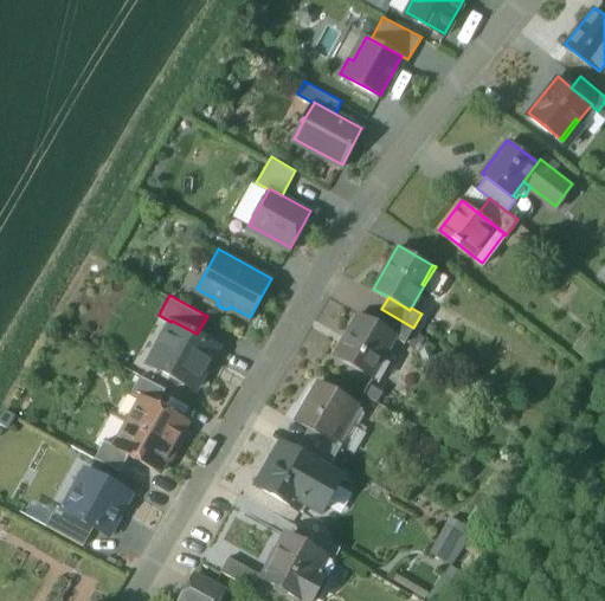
[(405,341),(413,328),(381,309),(374,321),(397,334),(396,336),(405,341)]
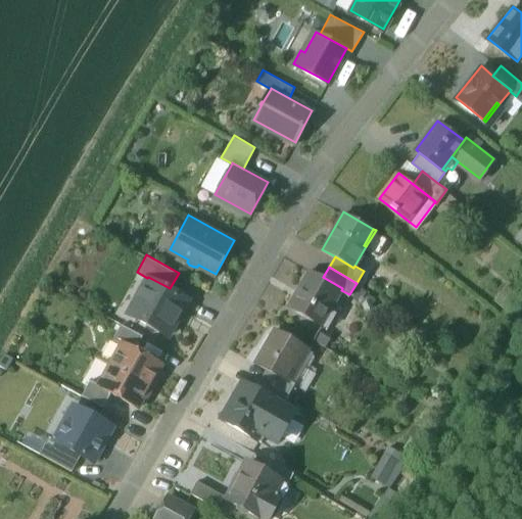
[(288,305),(321,325),(341,290),(342,288),(323,277),(310,270),(288,305)]
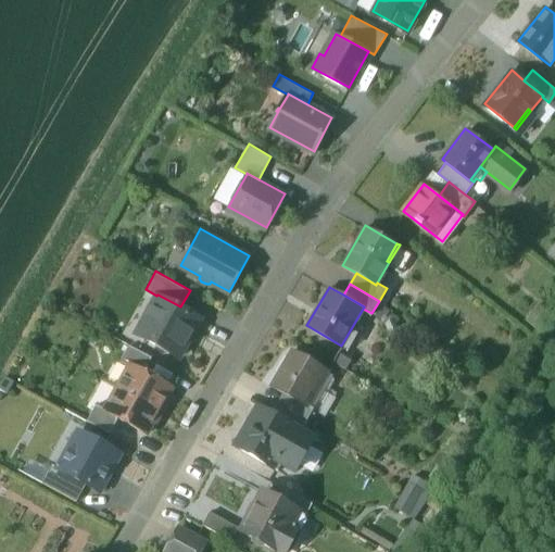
[(143,336),(178,355),(200,317),(180,306),(158,295),(156,296),(146,316),(149,317),(143,336)]
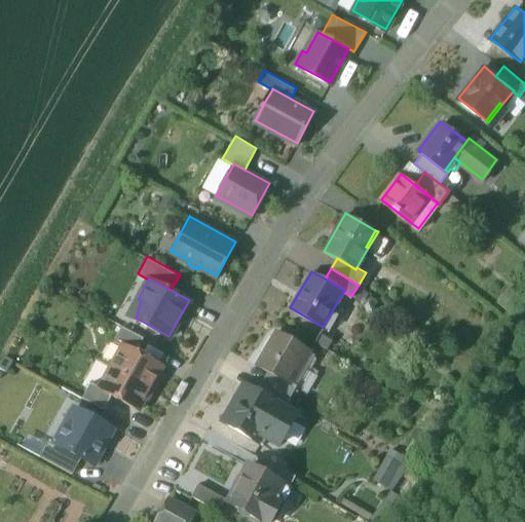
[(123,344),(136,350),(144,336),(122,325),(113,340),(122,345),(123,344)]
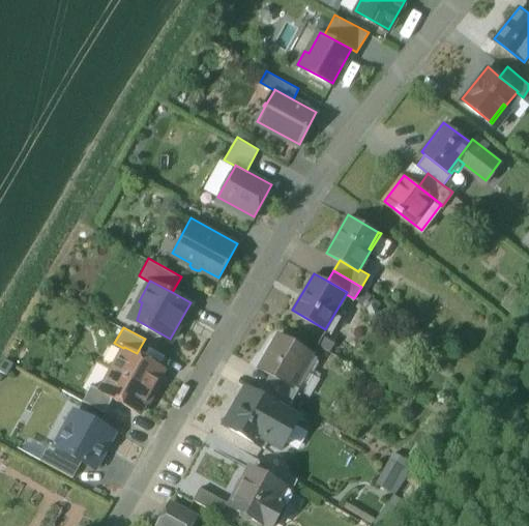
[(273,375),(292,385),(292,384),(300,370),(298,369),(309,350),(280,333),(260,367),(273,375)]
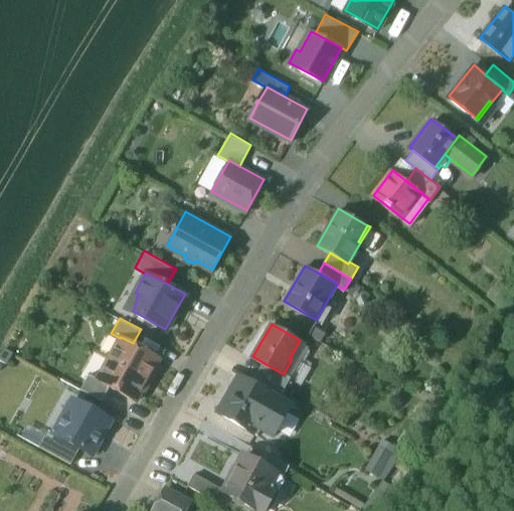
[(120,338),(109,357),(148,379),(159,358),(133,343),(121,337),(120,338)]
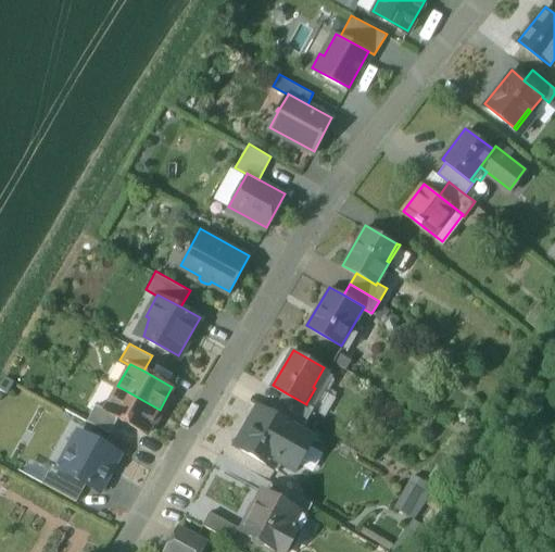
[(313,387),(315,388),(326,368),(324,367),(313,387)]
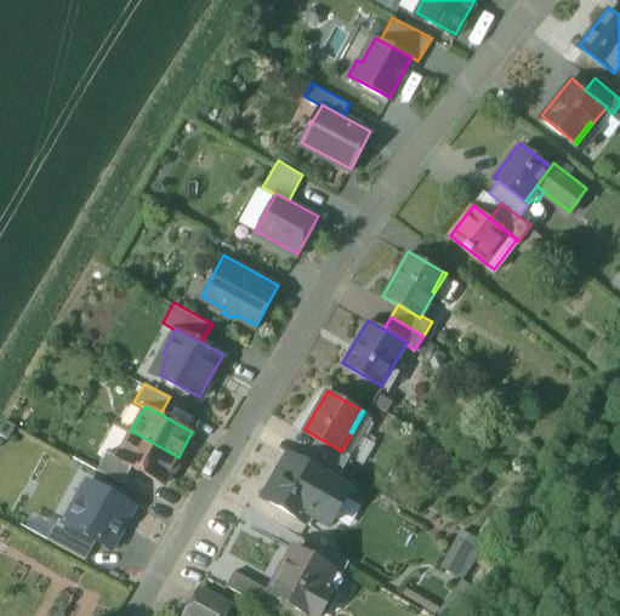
[(164,483),(178,457),(131,431),(118,455),(118,456),(132,465),(164,483)]
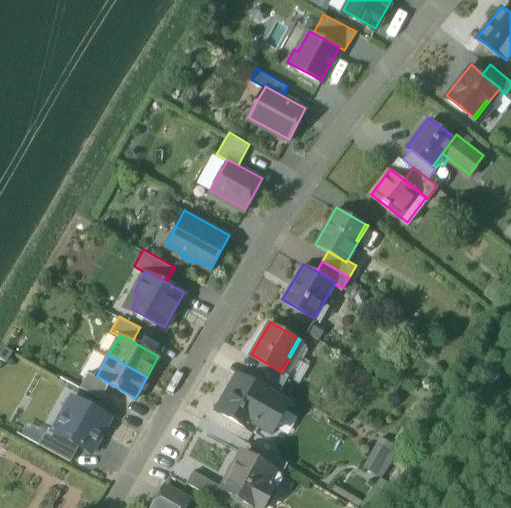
[(264,362),(258,372),(282,386),(289,375),(282,371),(282,372),(264,362)]
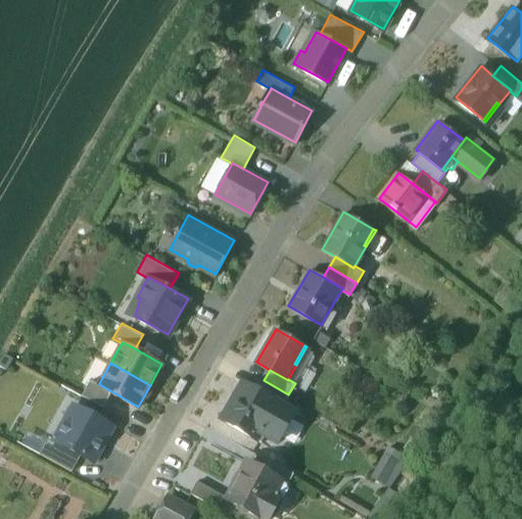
[(82,394),(103,406),(111,391),(99,384),(99,383),(90,378),(82,394)]
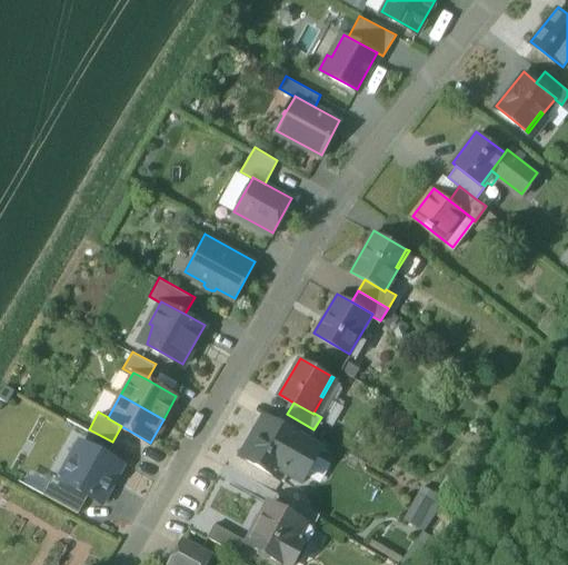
[(308,440),(314,429),(287,414),(280,425),(301,437),(308,440)]
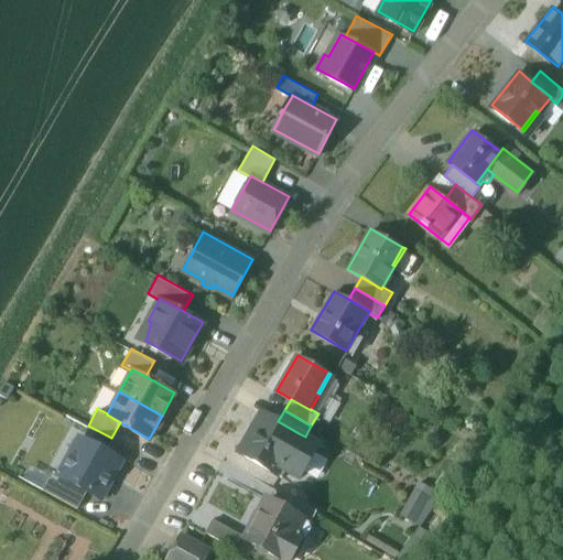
[(240,451),(275,472),(299,433),(278,421),(263,412),(240,451)]
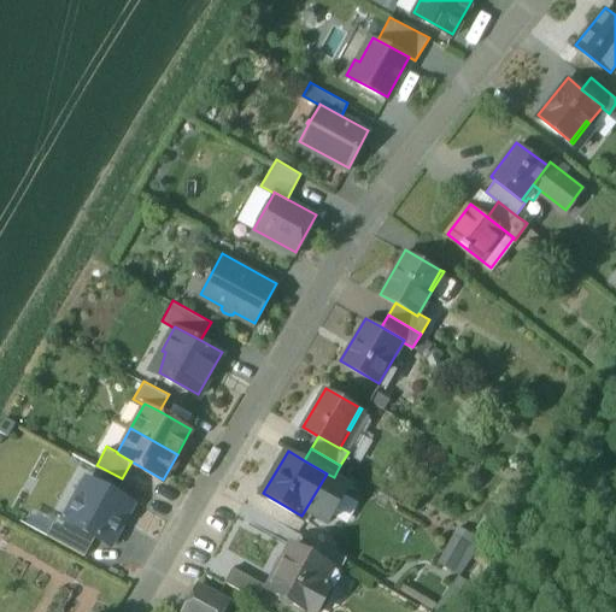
[(334,477),(327,474),(301,516),(303,516),(308,507),(328,519),(347,486),(334,477)]
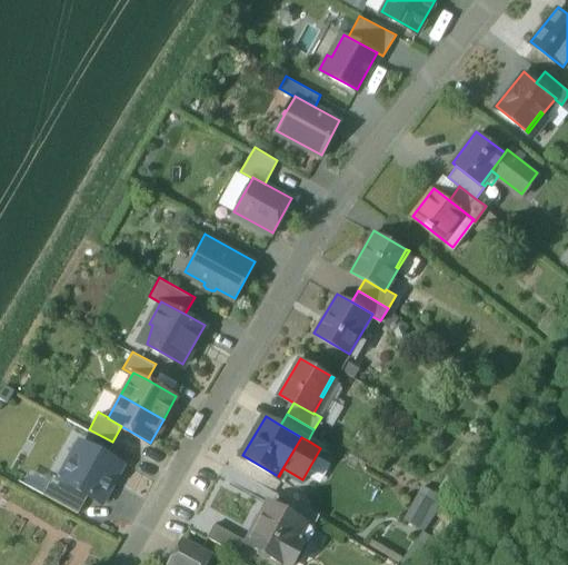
[(80,439),(71,456),(75,457),(88,443),(80,439)]
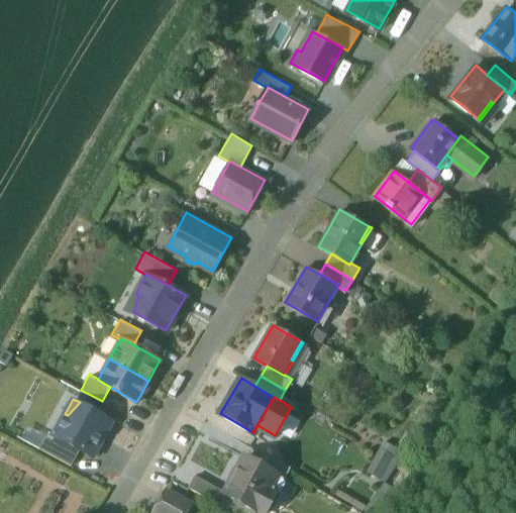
[(80,448),(92,455),(112,420),(80,402),(68,415),(65,414),(54,432),(54,433),(80,448)]
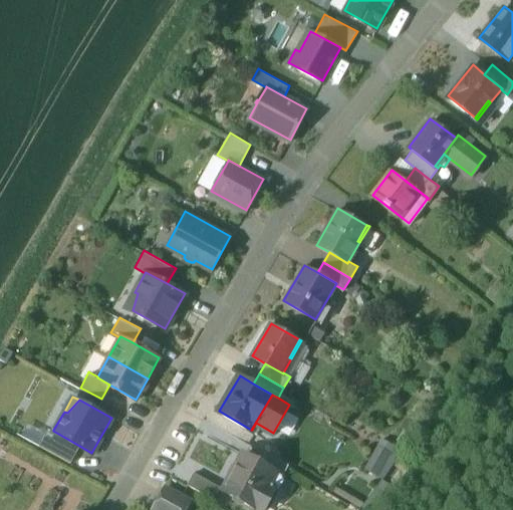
[(39,444),(71,462),(79,446),(53,431),(53,430),(48,428),(39,444)]
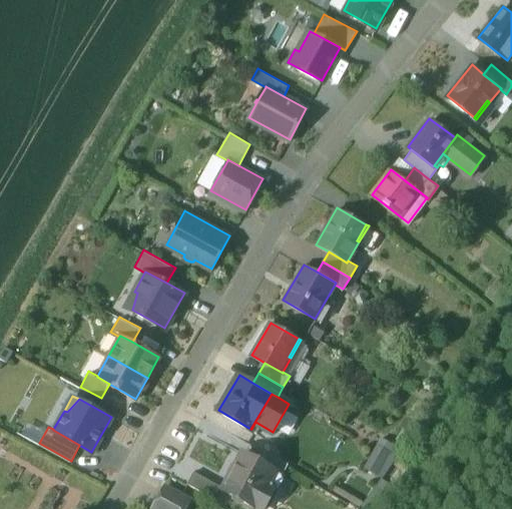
[(381,435),(364,463),(378,471),(395,443),(381,435)]
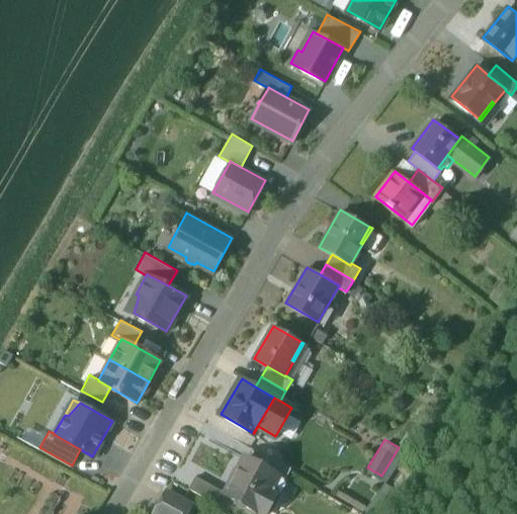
[(261,465),(284,479),(289,467),(267,454),(261,465)]
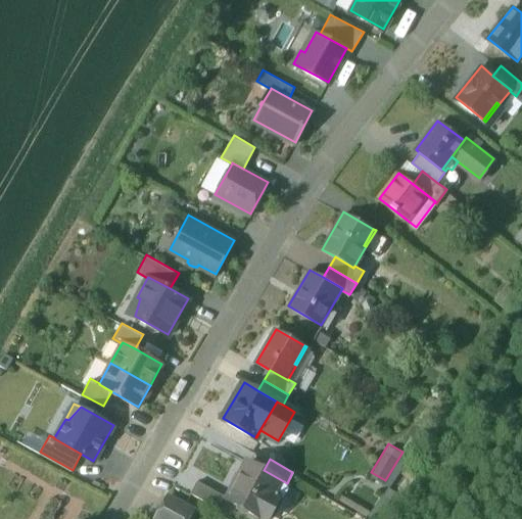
[(228,498),(266,518),(267,518),(287,483),(264,470),(247,460),(228,498)]
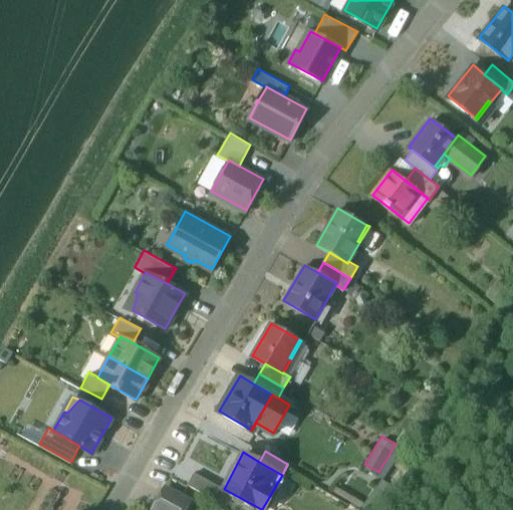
[(201,490),(214,498),(221,486),(195,472),(188,484),(201,490)]
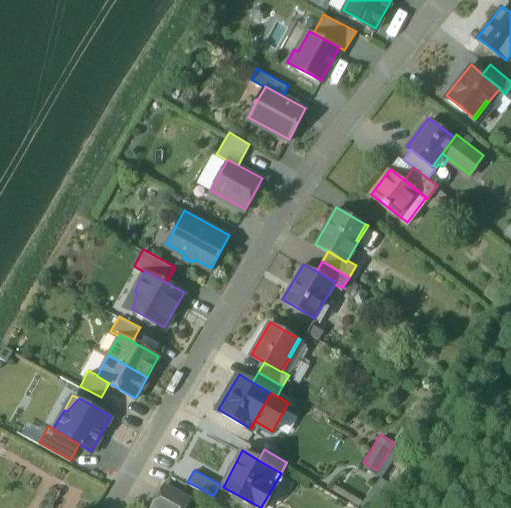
[(153,506),(156,507),(183,507),(190,497),(165,483),(153,506)]
